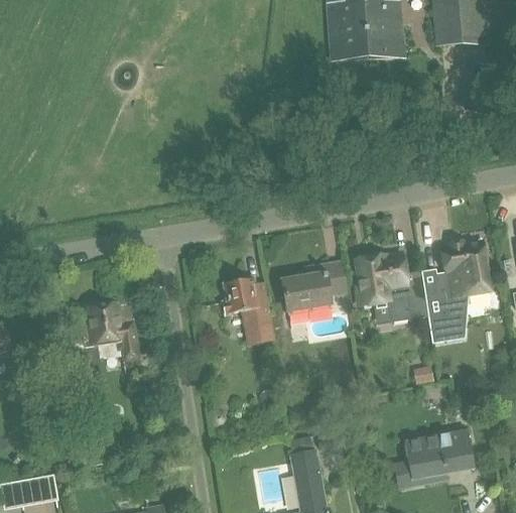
[(403,55),(398,0),(325,0),(330,61),(403,55)]
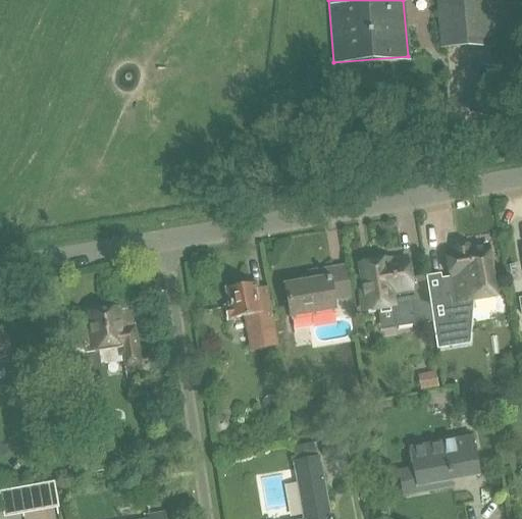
[(434,0),(439,46),(491,45),(487,0),(434,0)]
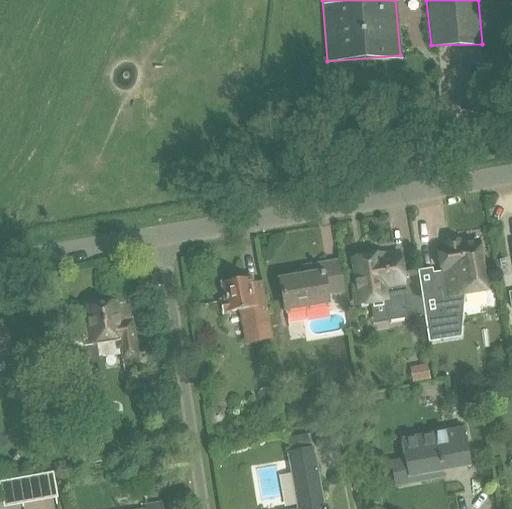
[(432,267),(418,270),(421,294),(424,313),(428,338),(445,335),(443,322),(461,319),(464,290),(487,286),(482,256),(485,256),(483,245),(480,245),(479,239),(462,242),(462,239),(446,242),(446,245),(440,246),(444,268),(446,276),(434,278),(433,270),(432,267)]
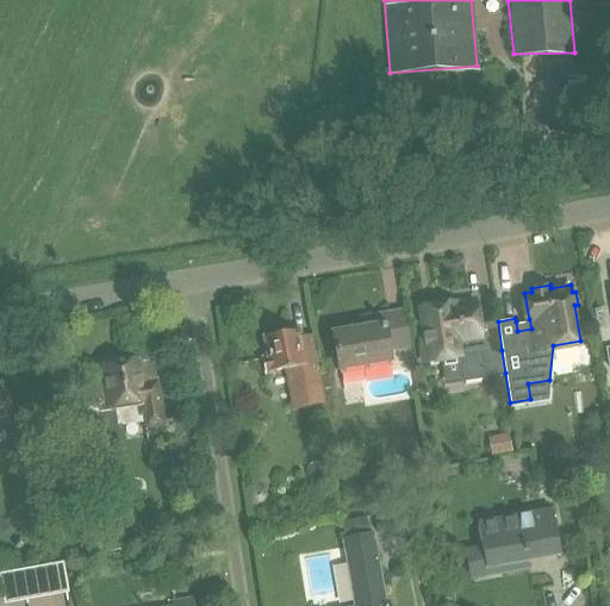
[(481,337),(475,299),(456,301),(455,300),(421,305),(425,336),(422,337),(425,360),(459,354),(462,379),(505,373),(502,350),(483,354),(480,338),(481,337)]
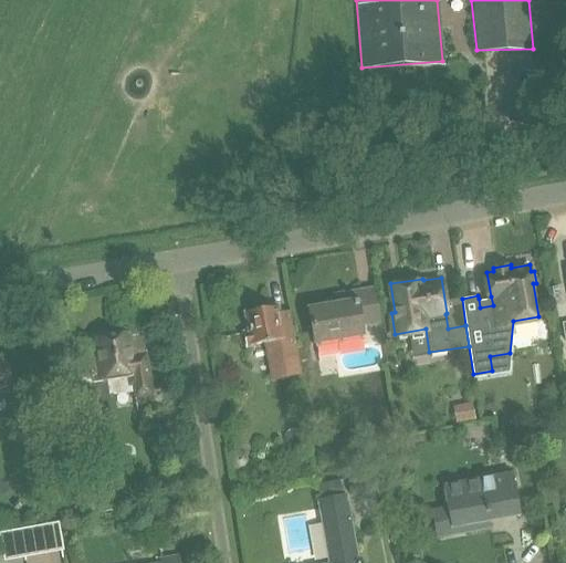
[(348,301),(335,303),(310,308),(315,339),(362,331),(360,321),(380,318),(375,288),(347,292),(348,301)]
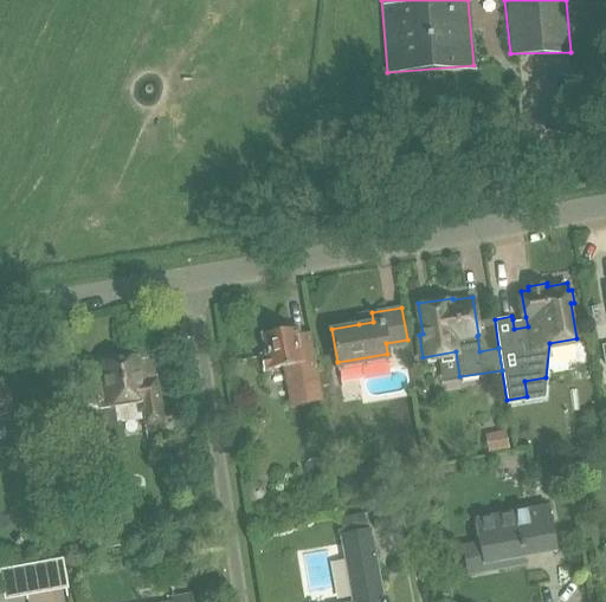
[(263,367),(294,361),(303,403),(324,399),(309,329),(297,331),(295,324),(262,331),(266,353),(260,354),(263,367)]
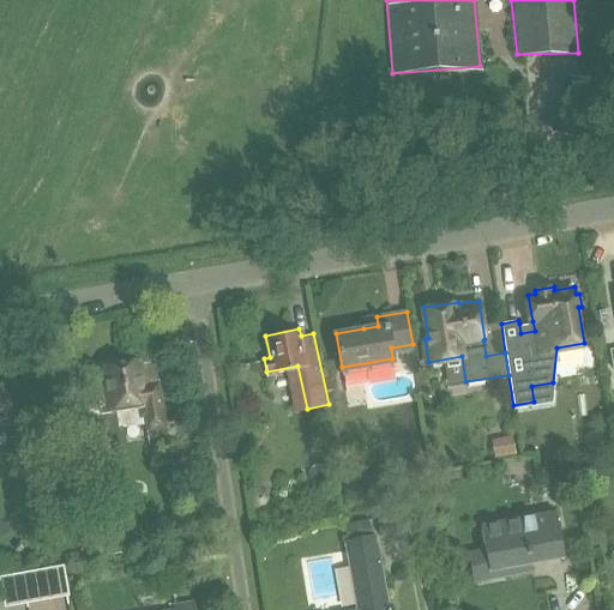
[(107,382),(86,386),(95,446),(98,446),(98,451),(119,448),(119,442),(121,442),(119,427),(118,418),(142,415),(143,423),(146,422),(148,427),(164,424),(163,418),(155,363),(139,366),(138,361),(119,363),(118,360),(114,356),(106,357),(101,361),(102,369),(106,372),(107,382)]
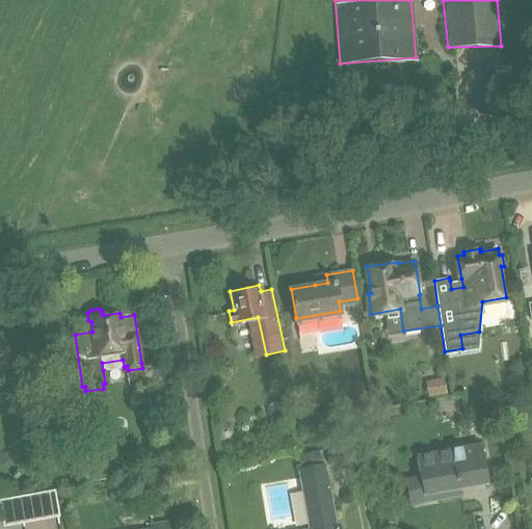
[(0,364),(9,363),(5,337),(0,337),(0,364)]
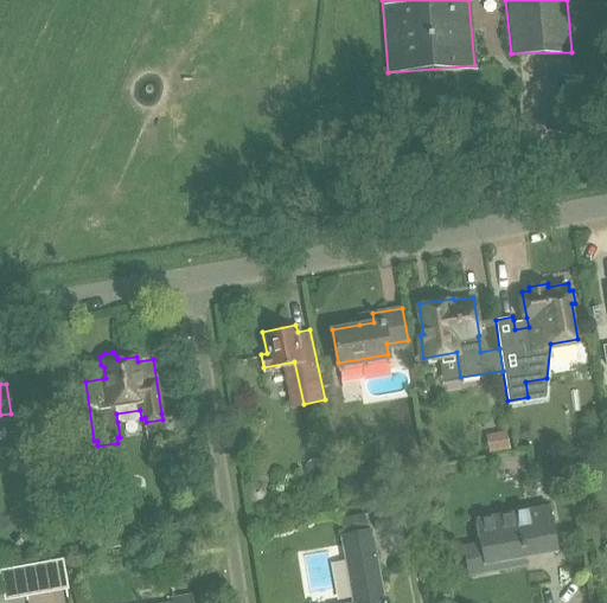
[(485,434),(489,450),(508,447),(504,430),(485,434)]
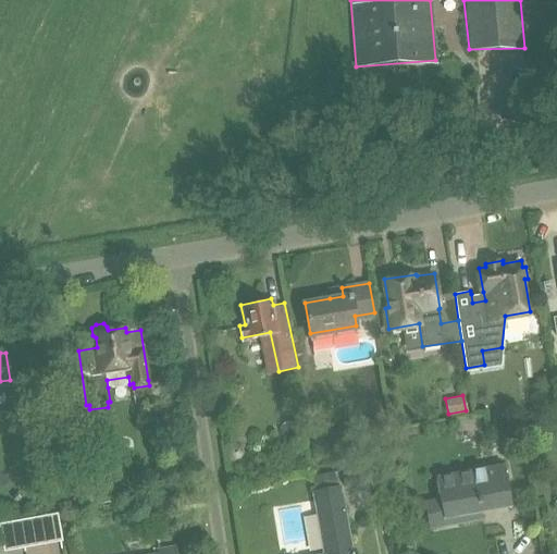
[(511,505),(504,462),(435,476),(443,517),(458,514),(462,520),(482,517),(481,511),(511,505)]
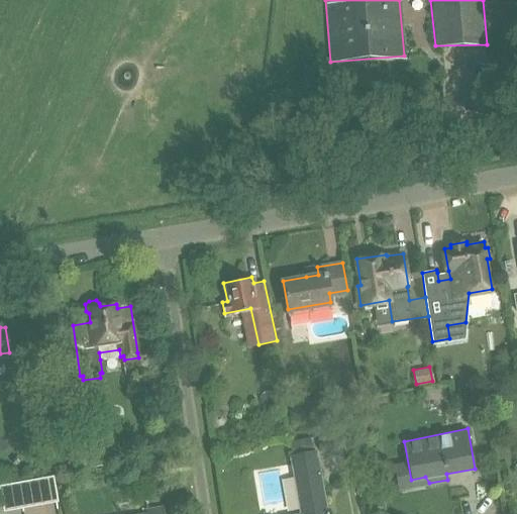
[(300,513),(295,513),(328,513),(328,510),(326,510),(315,451),(313,451),(310,435),(290,439),(292,455),(290,455),(300,513)]
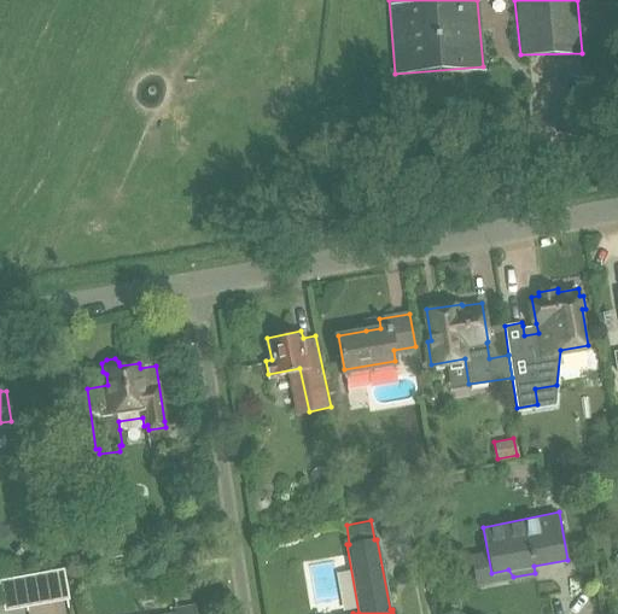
[(41,603),(36,572),(17,576),(22,606),(41,603)]
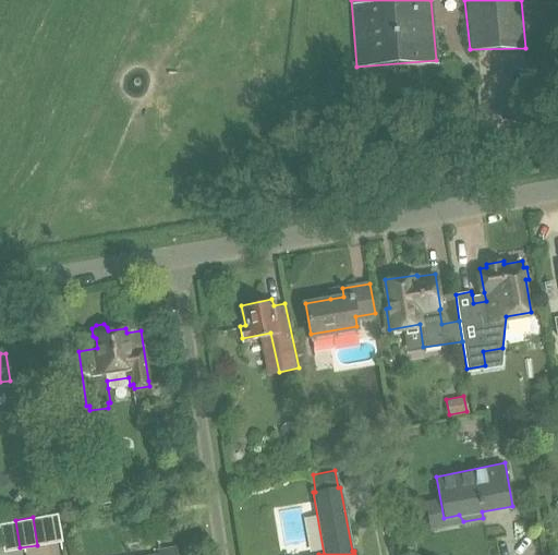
[(177,554),(174,544),(158,547),(158,553),(145,554),(177,554)]
